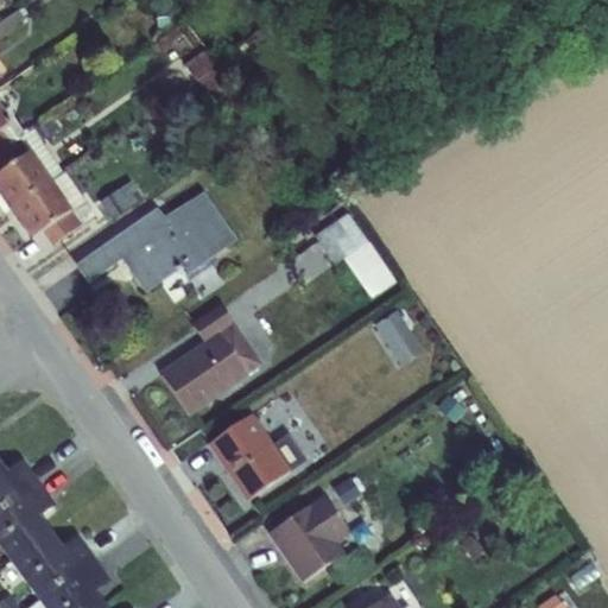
[(154,10),(158,27),(170,25),(168,7),(154,10)]
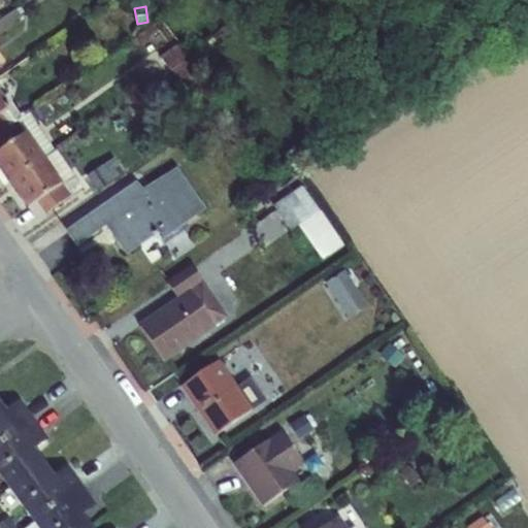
[(160,56),(169,70),(189,57),(179,43),(160,56)]
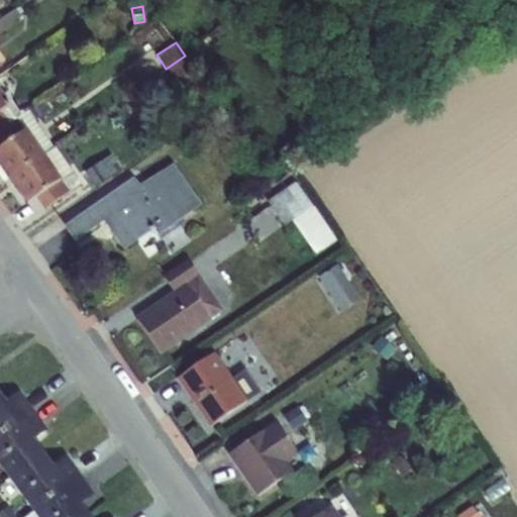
[(185,56),(166,69),(176,83),(194,69),(185,56)]
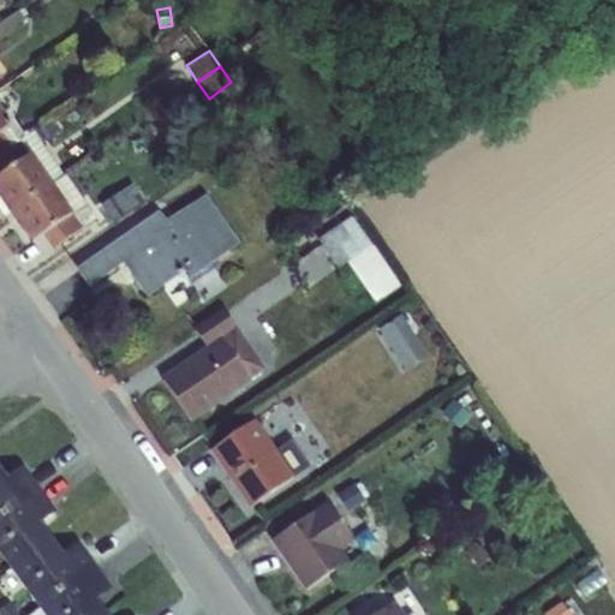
[(0,130),(0,151),(24,135),(6,108),(0,112),(9,124),(0,130)]
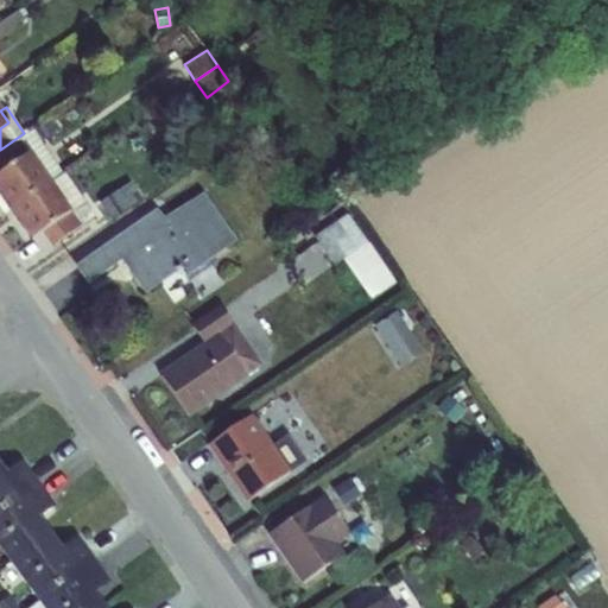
[(0,150),(0,172),(30,152),(50,182),(63,172),(40,140),(58,128),(51,116),(24,133),(0,150)]
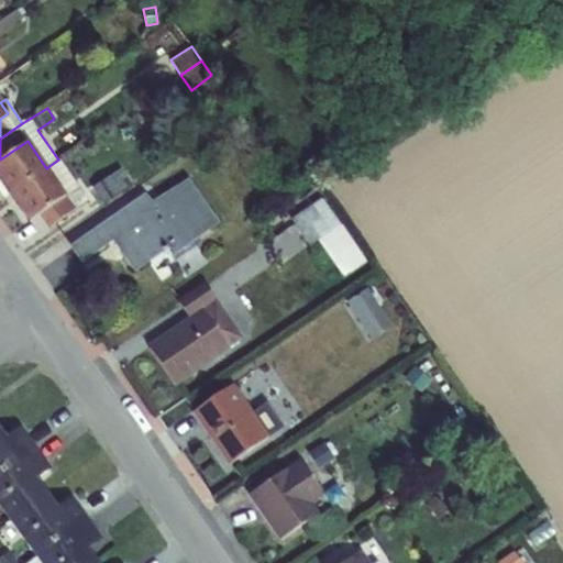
[(28,141),(0,159),(0,179),(9,194),(46,168),(28,141)]
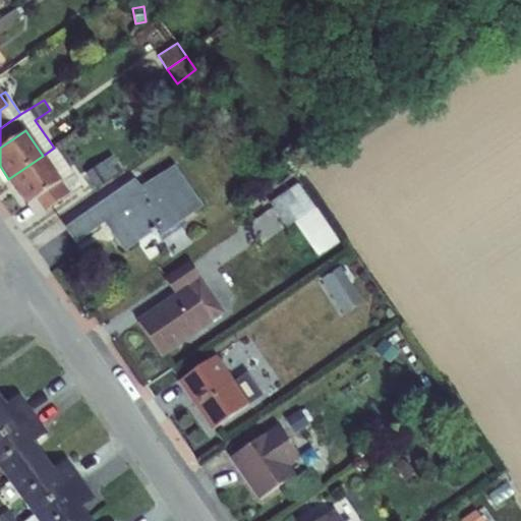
[(43,156),(60,181),(37,197),(45,211),(81,185),(55,148),(54,148),(43,156)]
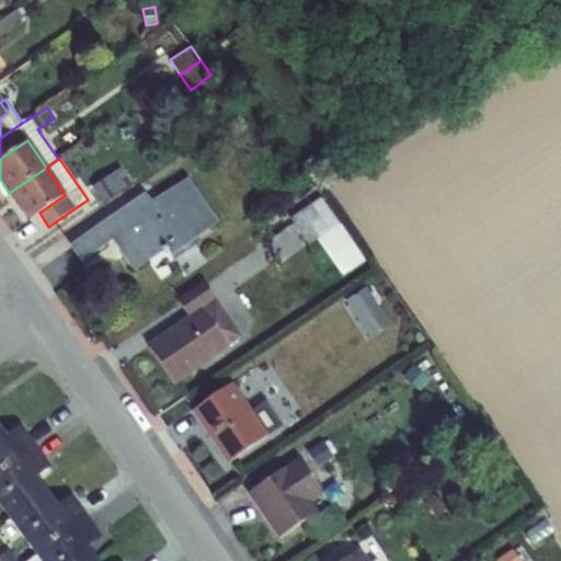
[(46,168),(9,193),(27,220),(39,213),(65,195),(46,168)]
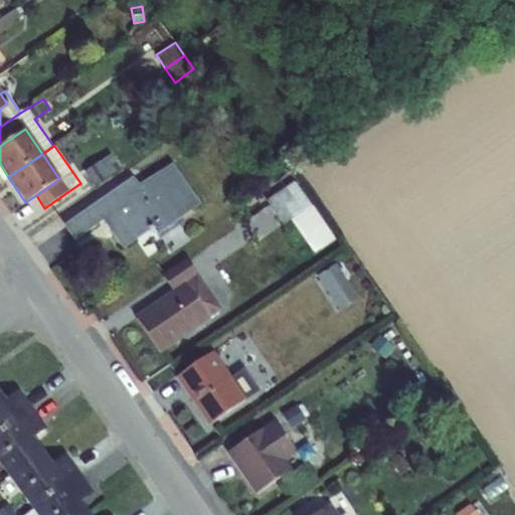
[(84,171),(94,185),(120,168),(110,154),(84,171)]
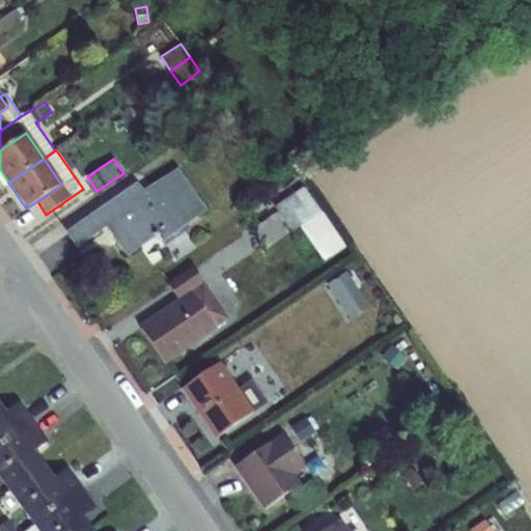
[(66,232),(76,246),(107,226),(127,255),(158,234),(161,240),(205,208),(178,169),(143,192),(136,183),(66,232)]
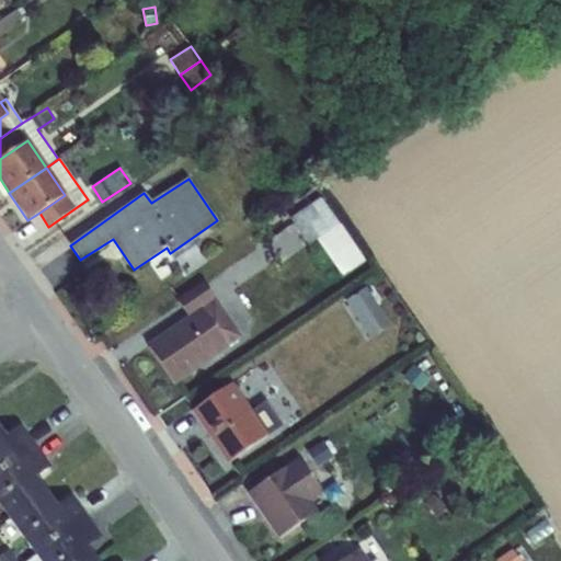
[(319,195),(287,218),(306,243),(313,238),(342,277),(366,260),(319,195)]
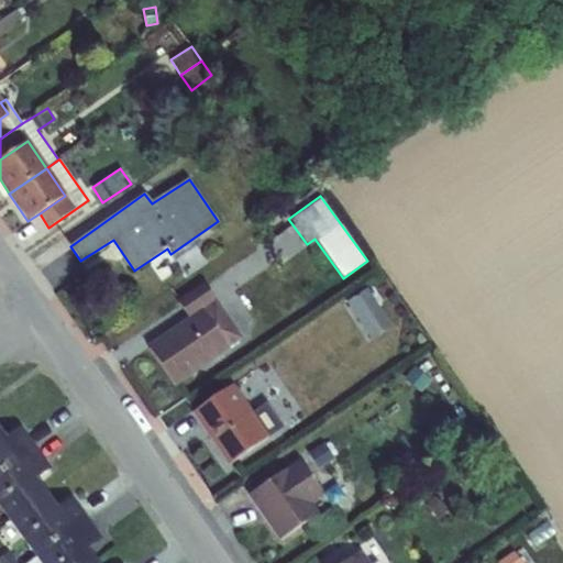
[(145,344),(174,386),(243,338),(205,282),(177,300),(187,315),(145,344)]
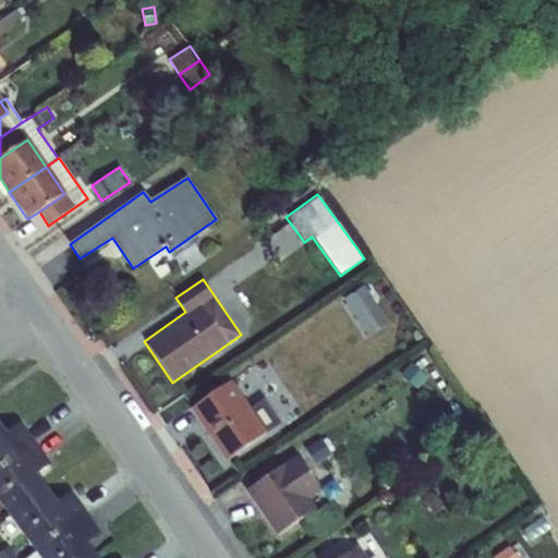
[(349,296),(361,315),(376,305),(374,301),(385,294),(378,283),(368,289),(366,286),(349,296)]
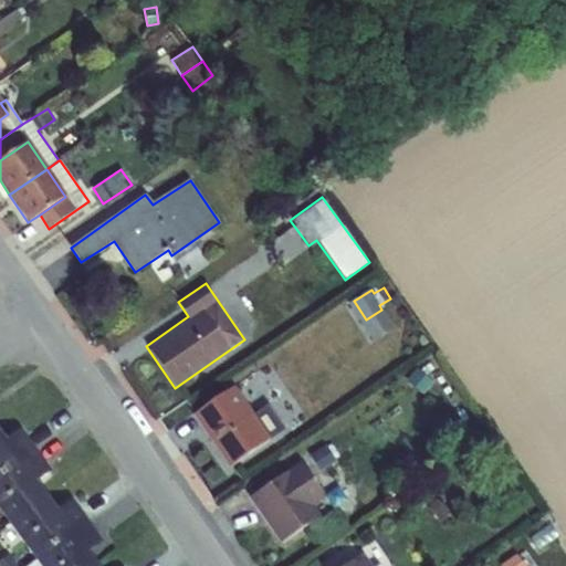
[(405,384),(423,396),(433,380),(415,368),(405,384)]
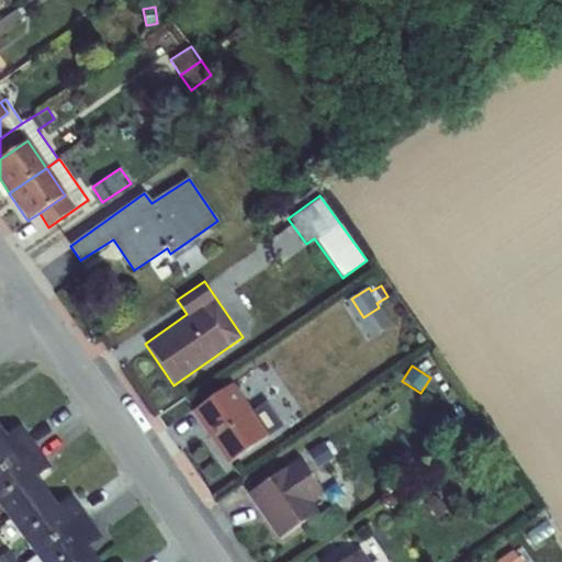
[(211,440),(226,462),(273,430),(236,375),(186,411),(208,442),(211,440)]
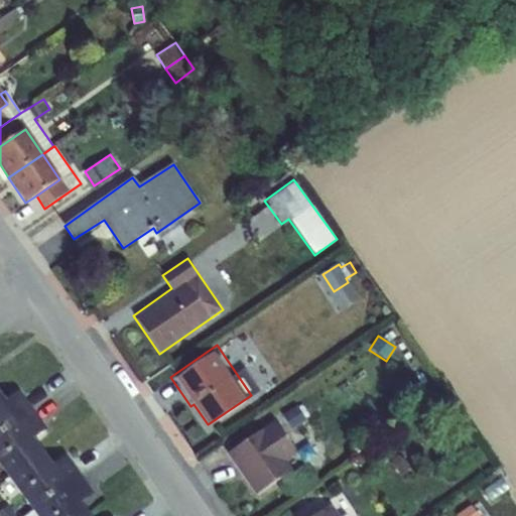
[(0,433),(33,410),(19,391),(5,401),(0,393),(0,433)]
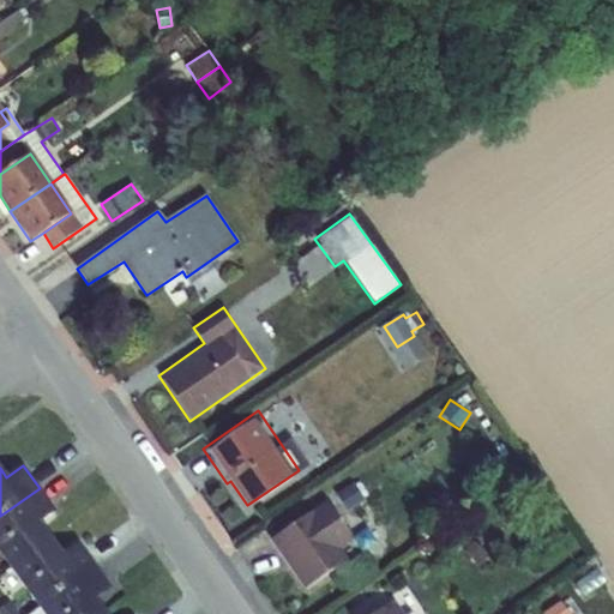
[(336,493),(344,510),(362,501),(355,485),(336,493)]
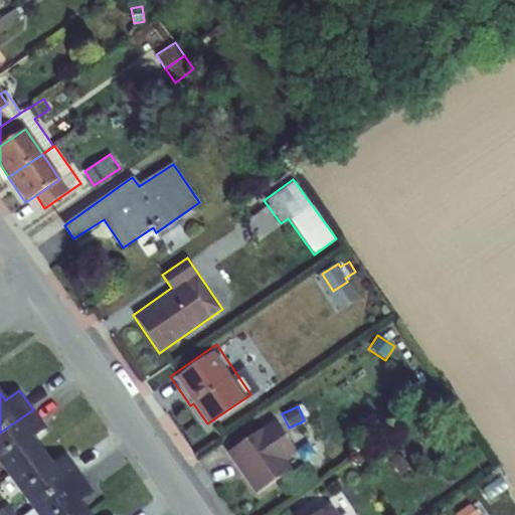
[(0,433),(0,466),(7,477),(42,451),(33,438),(46,427),(33,409),(0,433)]
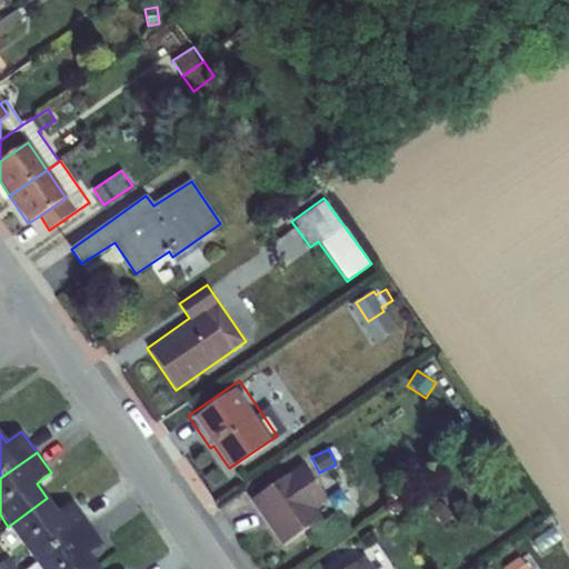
[(272,525),(288,548),(336,515),(298,460),(246,495),(268,528),(272,525)]
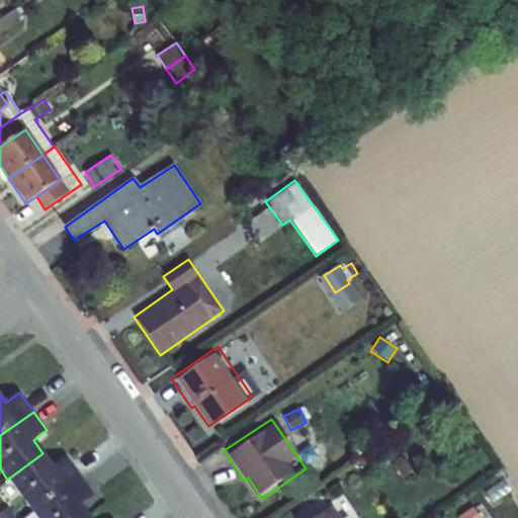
[(7,480),(31,512),(80,477),(67,457),(53,466),(42,453),(7,480)]
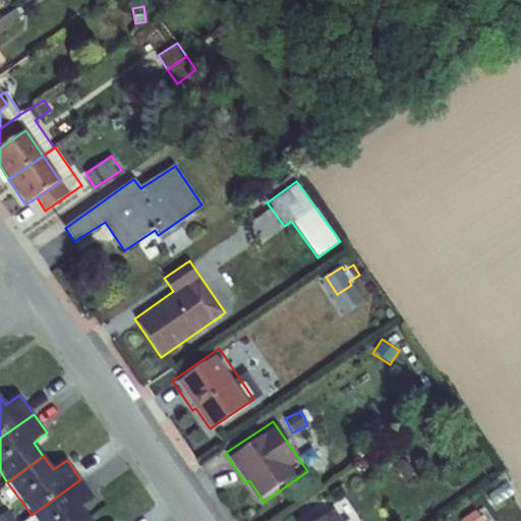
[(94,498),(80,479),(32,515),(36,520),(90,520),(80,508),(94,498)]
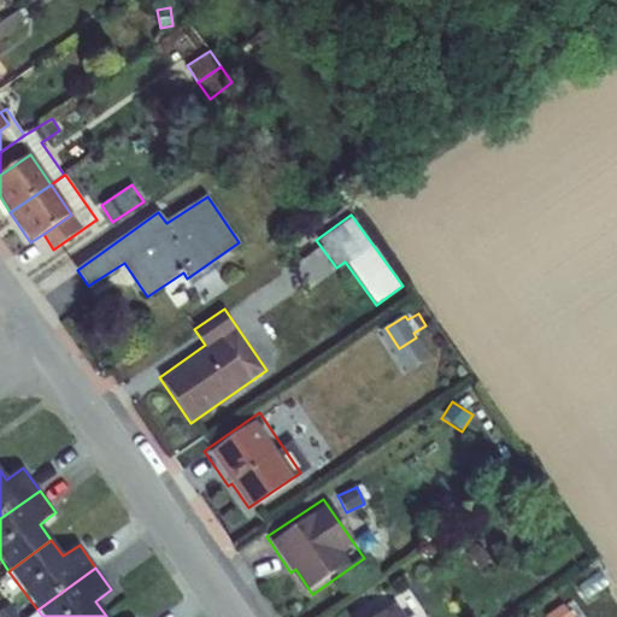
[(576,586),(587,600),(609,586),(599,571),(576,586)]
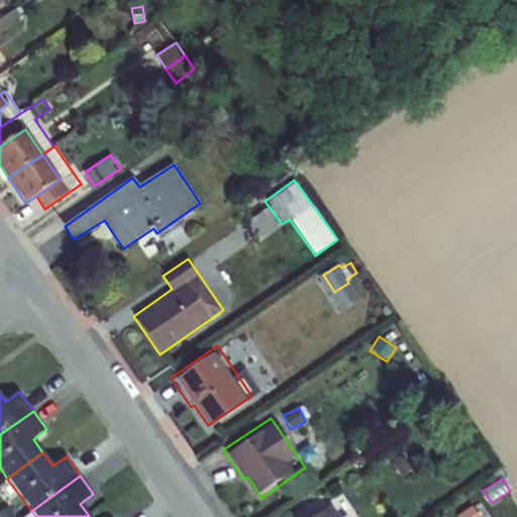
[(348,516),(346,515),(342,516),(339,516),(332,505),(313,516),(348,516)]
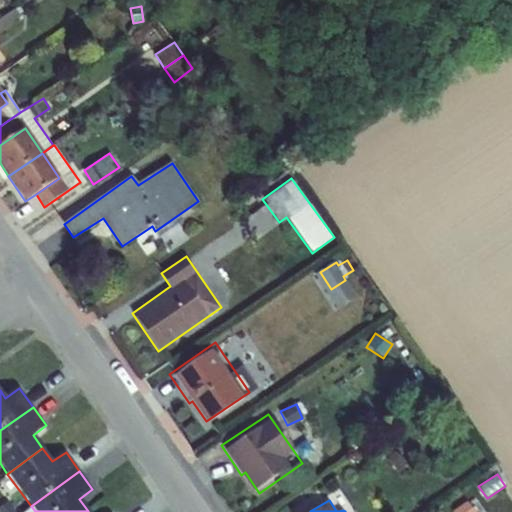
[(451,511),(452,511),(473,511),(466,501),(451,511)]
